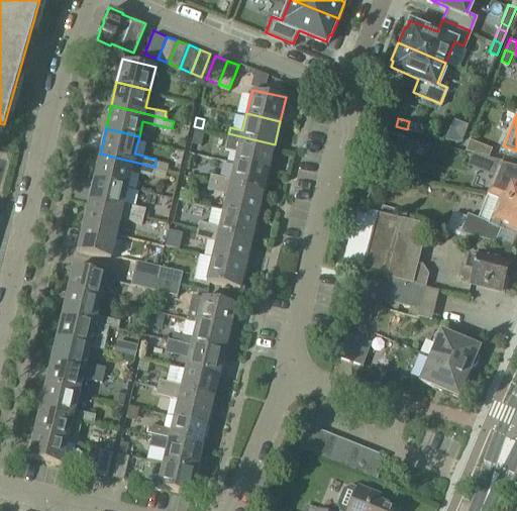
[(402,146),(405,135),(389,131),(380,167),(397,171),(399,160),(405,161),(408,148),(402,146)]
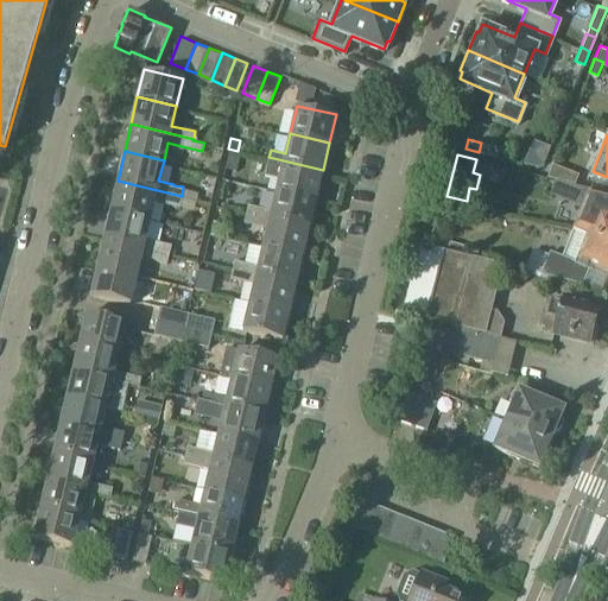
[(265,174),(279,177),(277,188),(316,197),(323,170),(268,157),(265,174)]
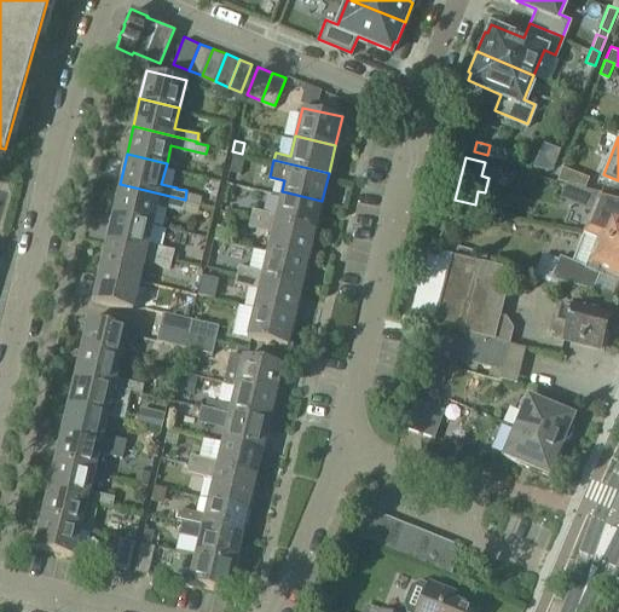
[(185,200),(120,184),(113,212),(152,221),(157,202),(183,208),(185,200)]
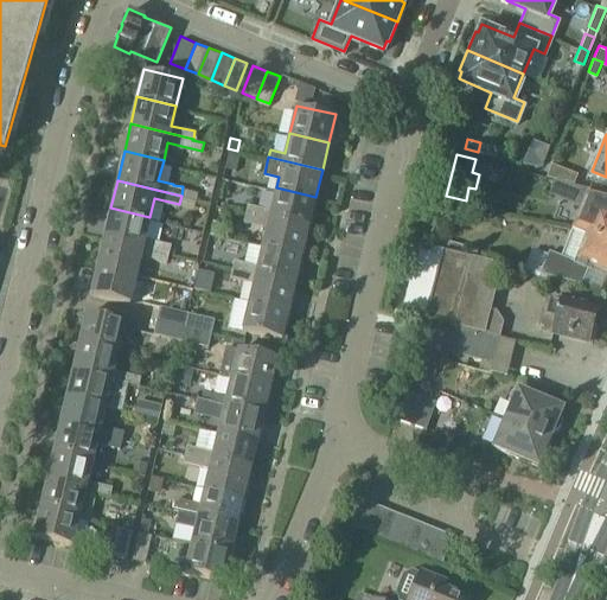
[(606,190),(605,190),(587,186),(583,197),(573,225),(606,238),(606,190)]
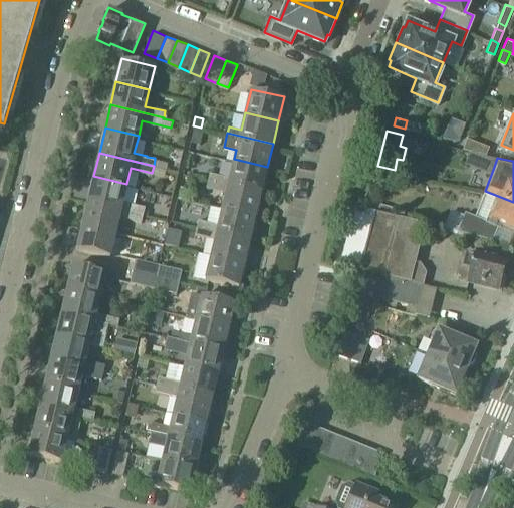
[(230,176),(209,171),(207,178),(261,191),(267,167),(234,159),(230,176)]
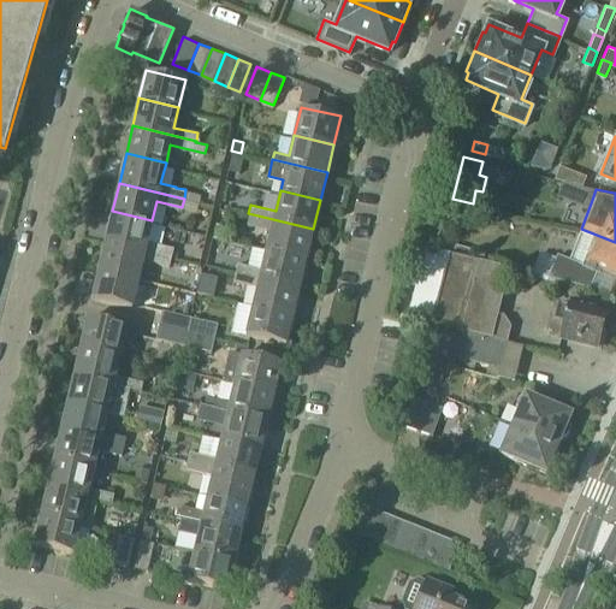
[(152,220),(112,211),(106,238),(172,254),(173,246),(163,243),(147,240),(152,220)]
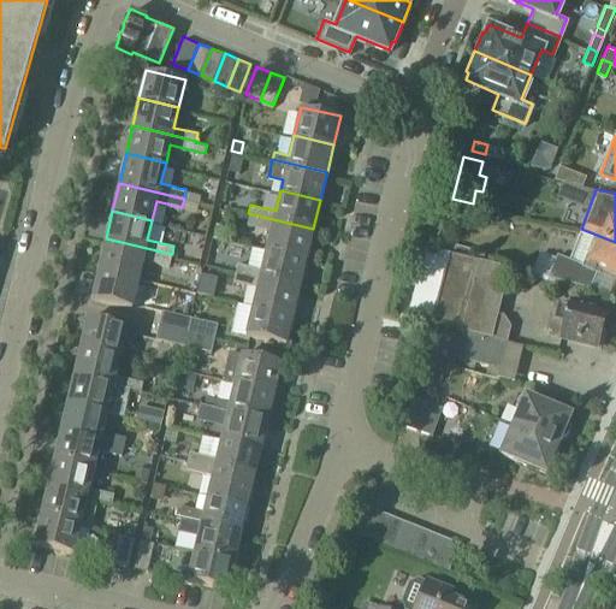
[(247,223),(271,229),(266,247),(307,256),(313,229),(248,213),(247,223)]
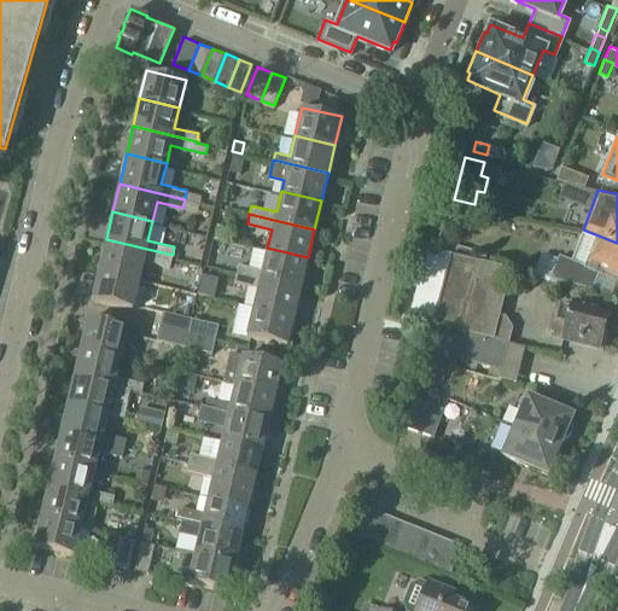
[(223,238),(226,227),(216,225),(213,236),(223,238)]
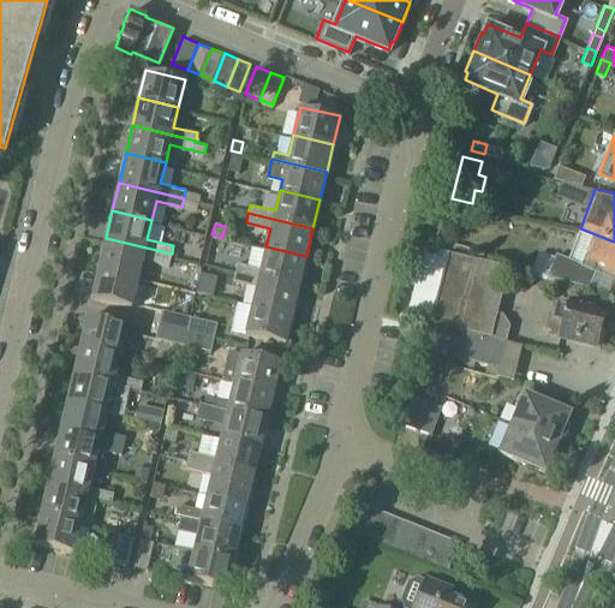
[(569,257),(556,252),(547,275),(589,286),(596,269),(597,269),(598,266),(614,272),(614,242),(580,228),(569,257)]
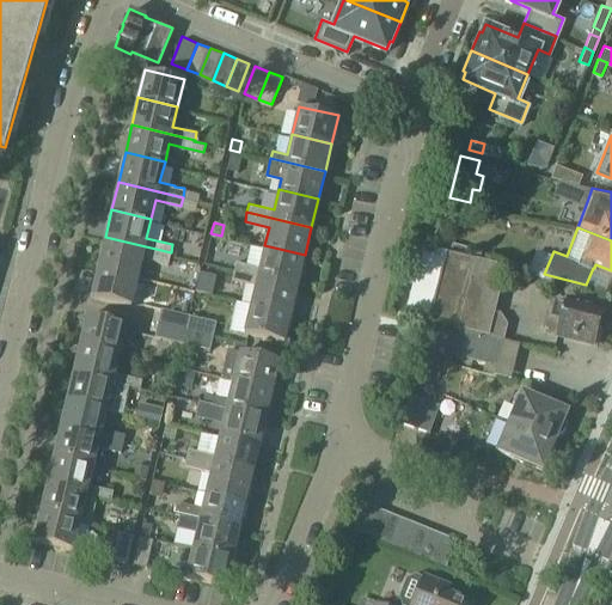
[(171,252),(105,237),(98,264),(139,274),(142,256),(169,262),(171,252)]
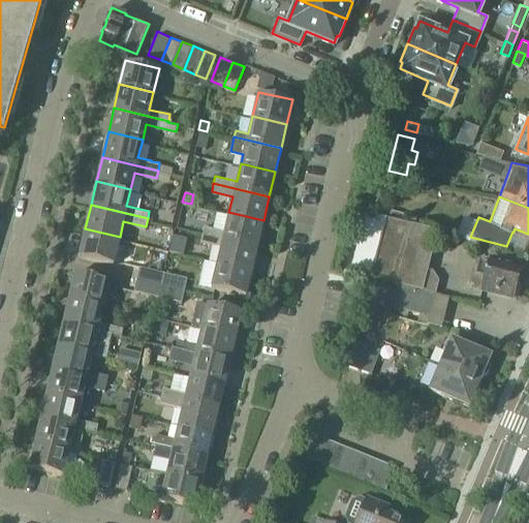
[(390,209),(385,207),(383,214),(401,219),(403,211),(391,208),(390,209)]
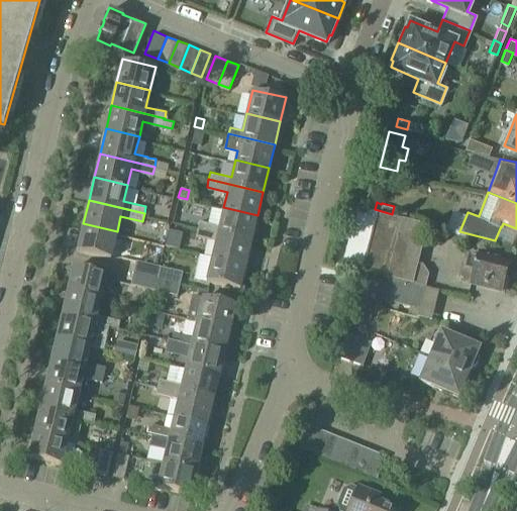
[(199,219),(199,220),(197,226),(251,238),(257,215),(223,207),(211,205),(207,221),(199,219)]
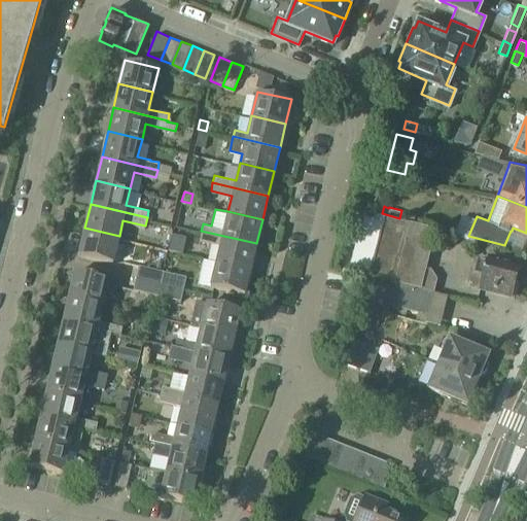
[(363,209),(348,270),(378,277),(433,290),(436,277),(432,270),(425,268),(435,228),(399,218),(382,213),(363,209)]
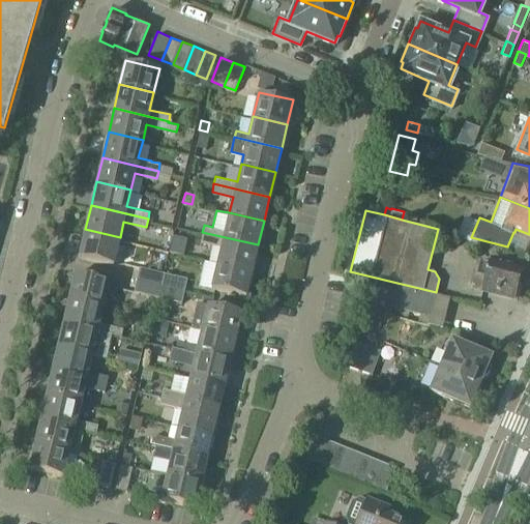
[(80,255),(114,263),(120,237),(85,229),(80,255)]
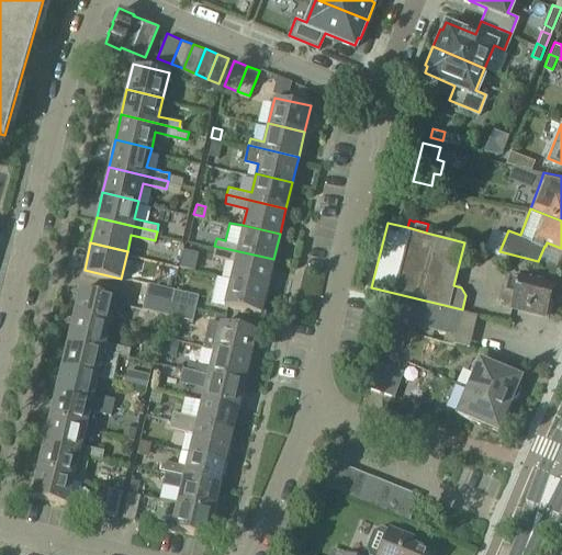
[(212,255),(235,259),(231,276),(268,285),(273,259),(214,246),(212,255)]
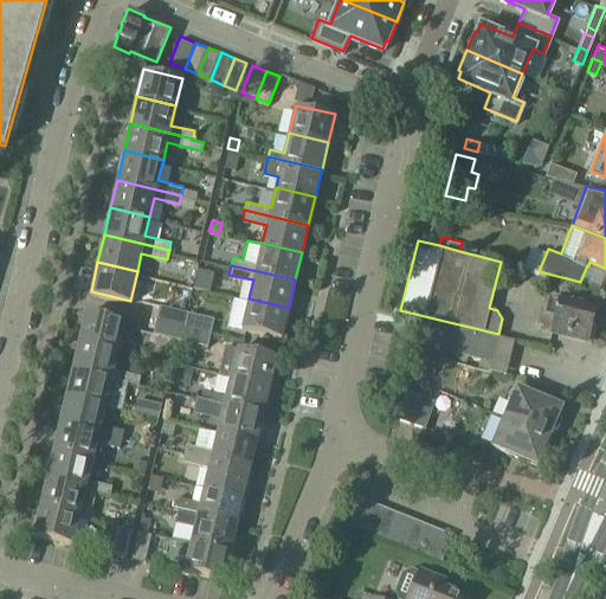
[(546,310),(555,313),(550,328),(590,337),(590,334),(594,333),(597,323),(593,320),(597,307),(559,297),(558,297),(549,296),(546,310)]
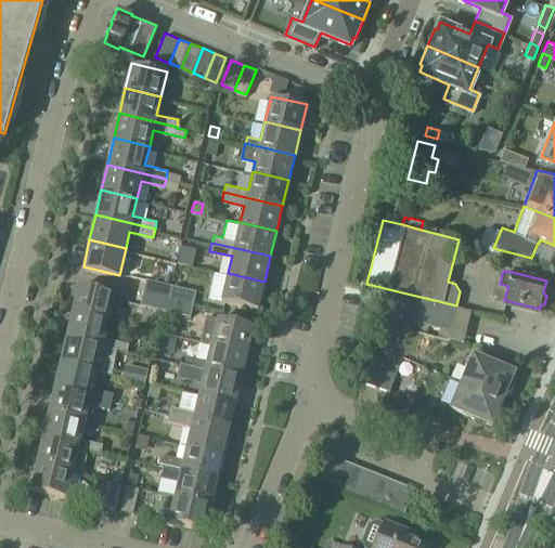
[(221,299),(258,308),(265,282),(228,273),(221,299)]
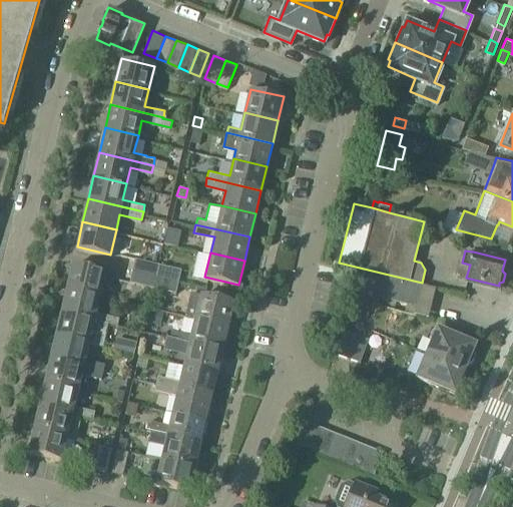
[(158,263),(134,257),(132,269),(155,274),(158,263)]
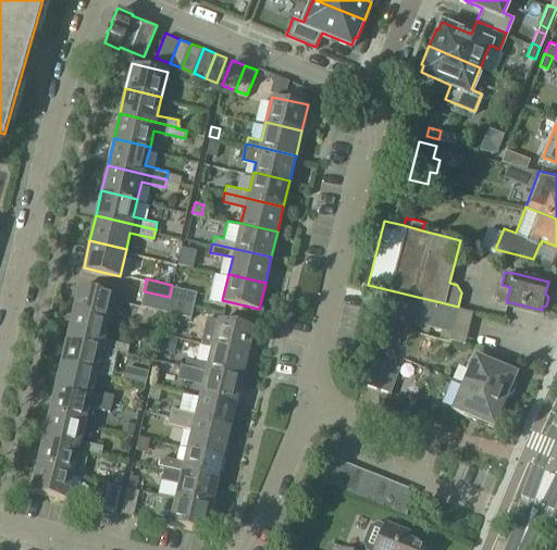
[(115,294),(79,285),(73,310),(109,319),(115,294)]
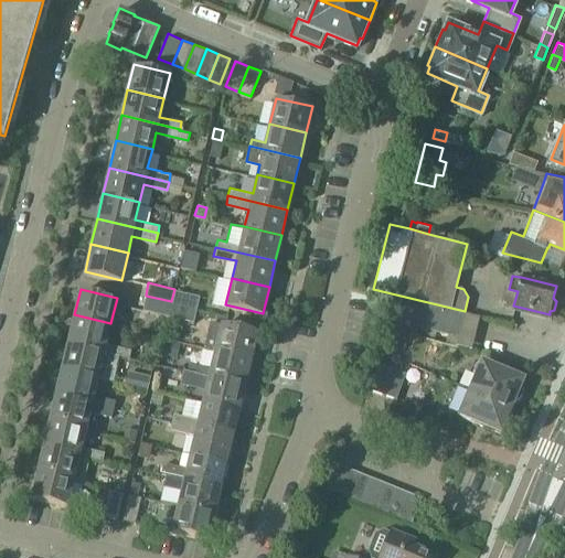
[(196,308),(200,294),(174,289),(171,301),(196,308)]
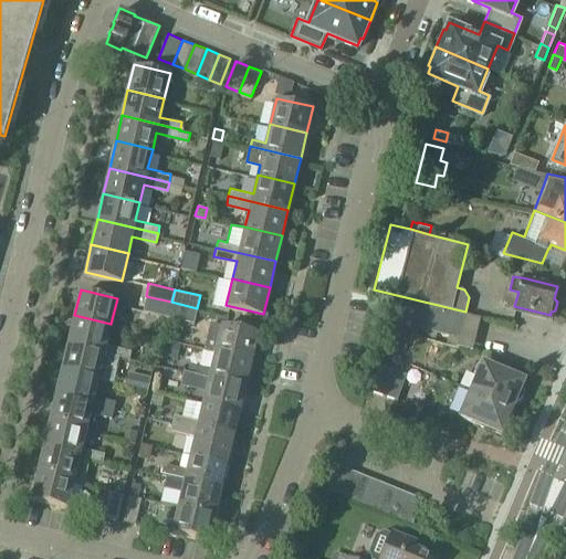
[(143,309),(168,316),(171,302),(146,296),(143,309)]
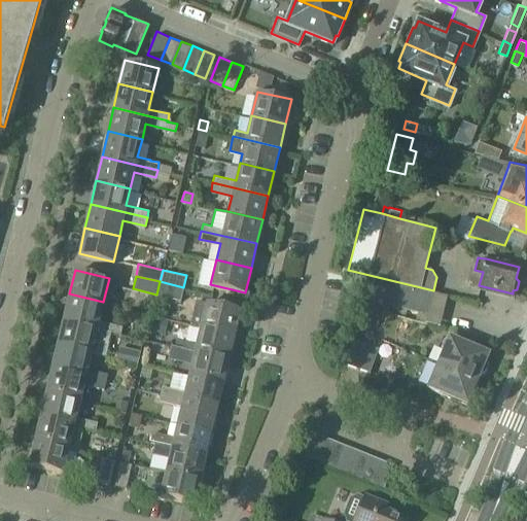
[(407,307),(417,310),(415,318),(440,324),(447,294),(433,290),(378,277),(366,306),(388,311),(390,303),(395,304),(393,310),(405,313),(407,307)]
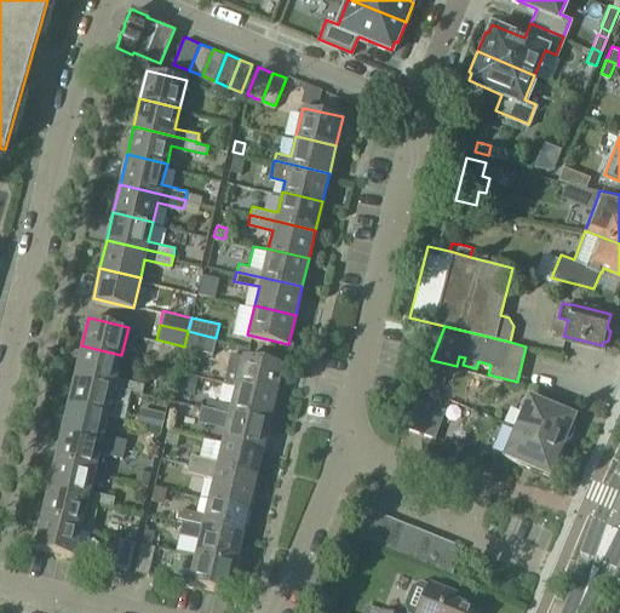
[(184,347),(212,353),(216,338),(188,331),(184,347)]
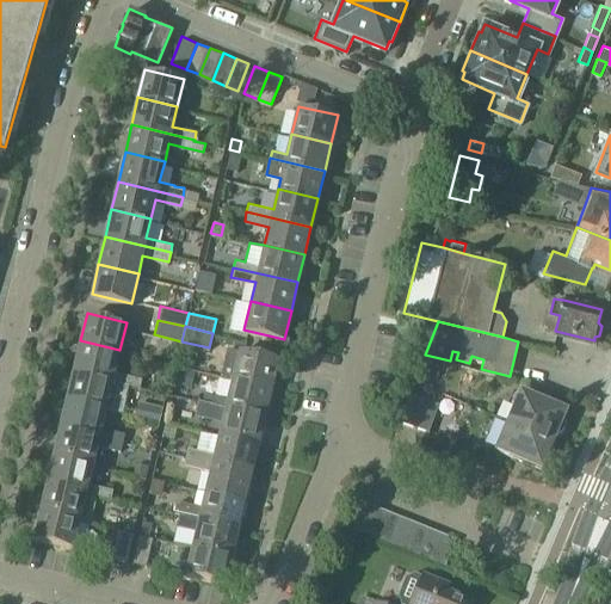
[(73,370),(128,382),(128,383),(140,387),(142,377),(115,370),(119,350),(80,340),(73,370)]
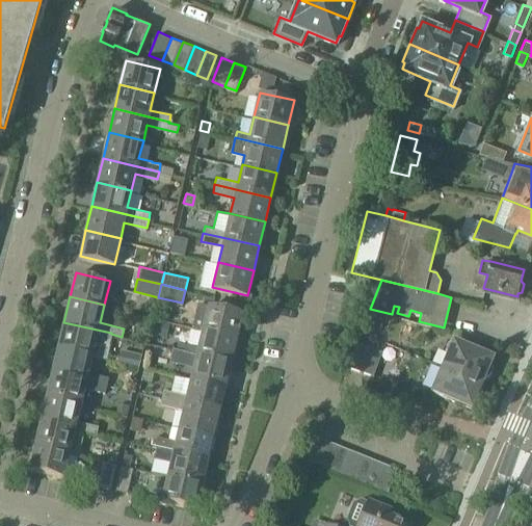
[(237,337),(243,313),(197,301),(191,325),(203,329),(237,337)]
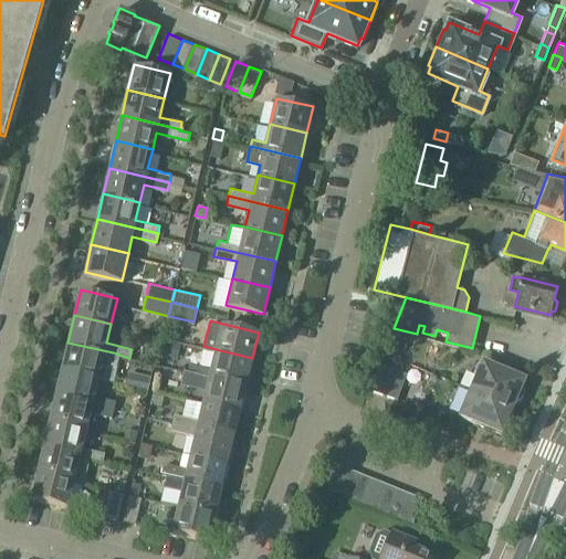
[(62,368),(98,377),(113,380),(116,366),(115,366),(118,355),(118,354),(67,343),(62,368)]
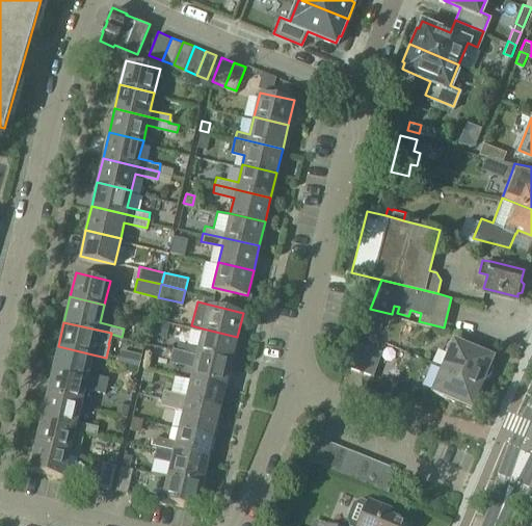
[(198,345),(186,342),(184,350),(232,362),(237,337),(203,329),(198,345)]
